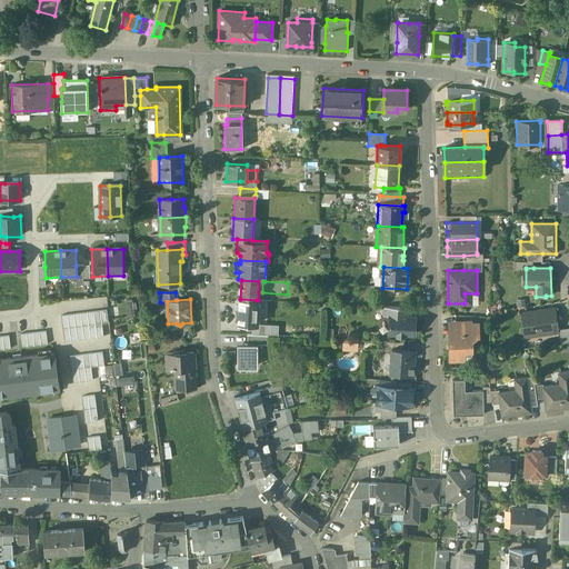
[(257,300),(240,299),(239,322),(256,323),(257,300)]
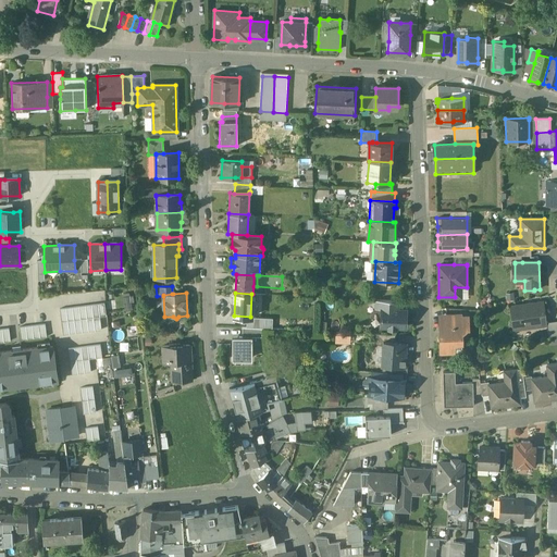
[(396,301),(376,300),(376,309),(381,309),(396,310),(396,301)]
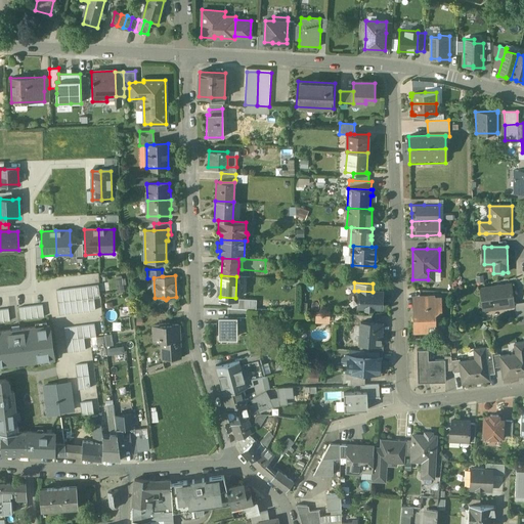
[(378,284),(373,284),(373,292),(358,291),(358,307),(365,307),(365,309),(373,309),(373,308),(382,308),(382,292),(378,292),(378,284)]
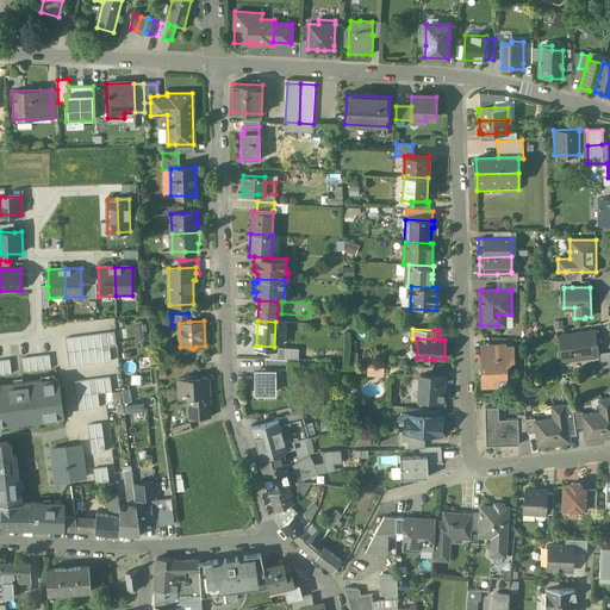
[(596,330),(561,335),(564,353),(572,353),(572,359),(599,356),(599,354),(598,354),(595,332),(596,331),(596,330)]
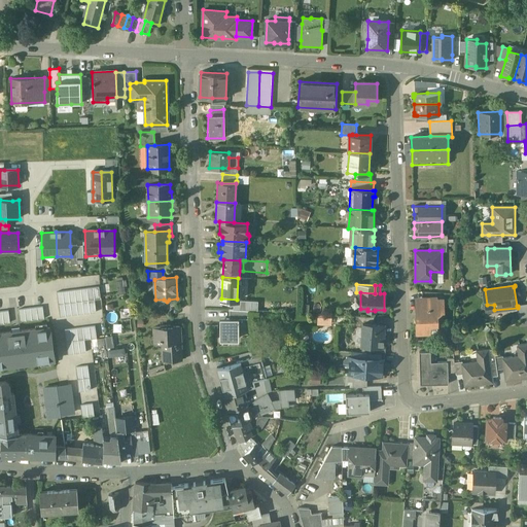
[(437,299),(423,299),(423,309),(437,309),(437,311),(444,311),(444,301),(437,301),(437,299)]
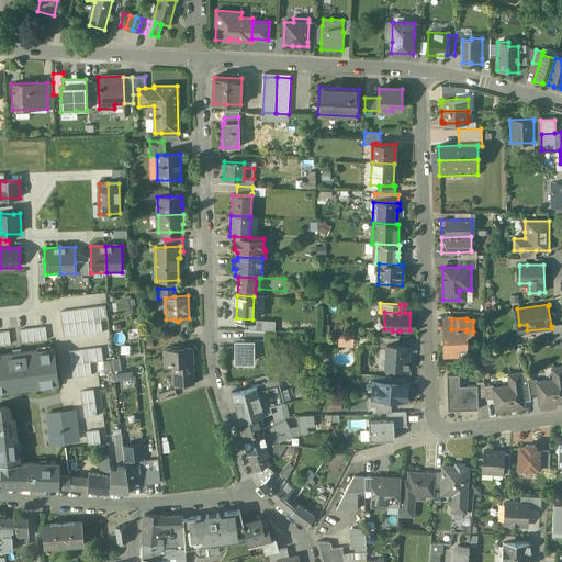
[(561,323),(551,325),(552,326),(552,328),(553,339),(561,337),(561,323)]
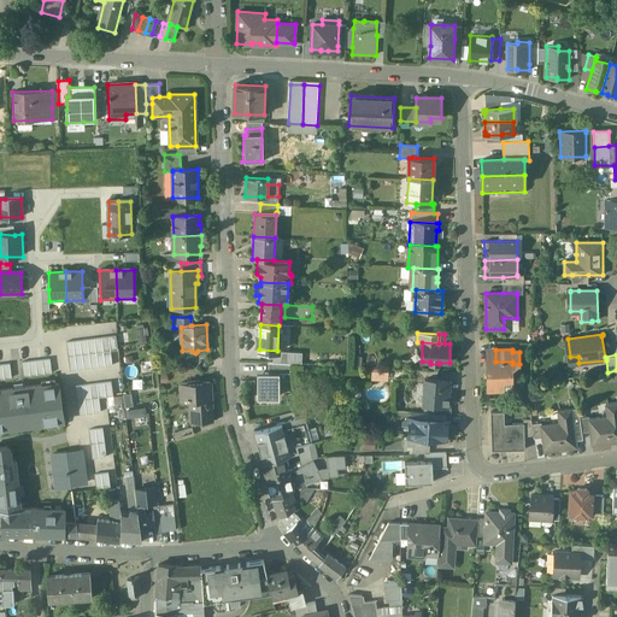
[(495,362),(487,363),(488,391),(512,389),(512,364),(512,362),(495,362)]
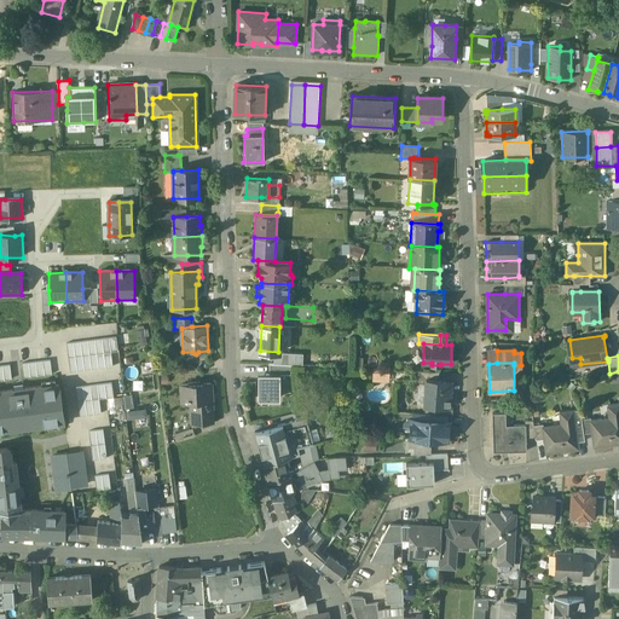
[(281,364),(270,364),(270,375),(281,375),(291,375),(291,365),(281,364)]
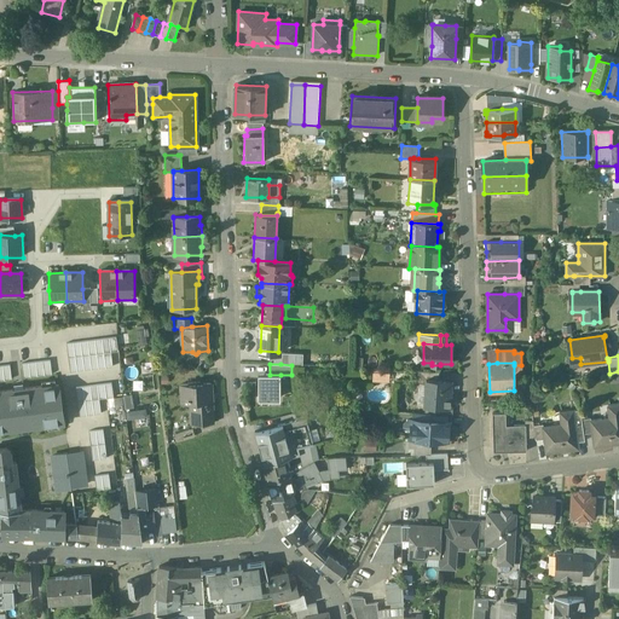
[(371,370),(370,380),(388,381),(388,371),(371,370)]
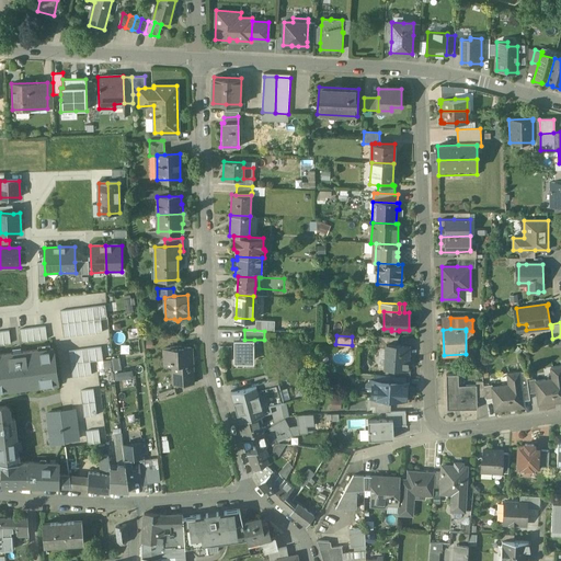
[(244,340),(235,340),(235,356),(235,361),(254,361),(254,340),(244,340)]
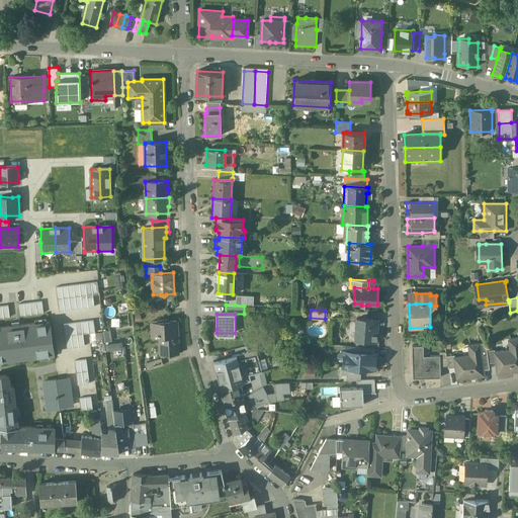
[(366,318),(357,318),(357,319),(355,341),(368,342),(376,342),(377,330),(376,330),(376,319),(366,318)]
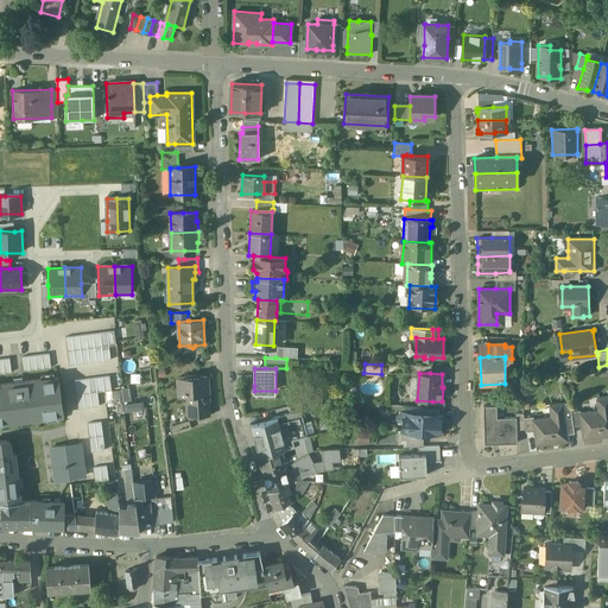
[(207,377),(176,379),(177,392),(185,392),(188,417),(209,416),(207,377)]
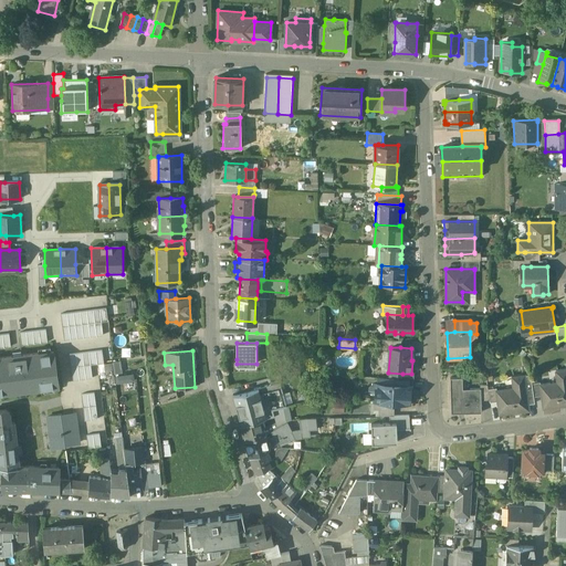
[(53,353),(0,359),(0,394),(43,389),(55,387),(56,387),(58,387),(53,353)]
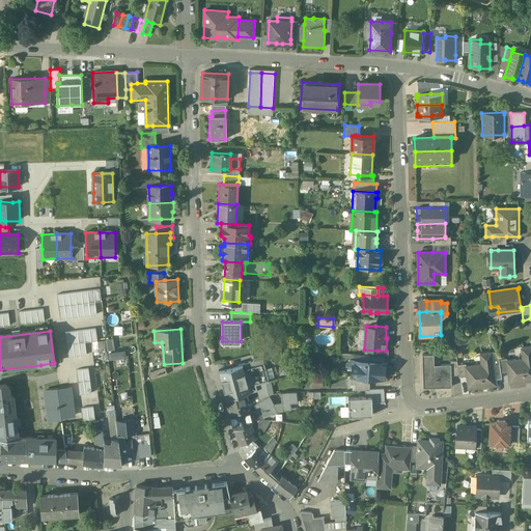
[(101,351),(114,347),(112,337),(99,340),(101,351)]
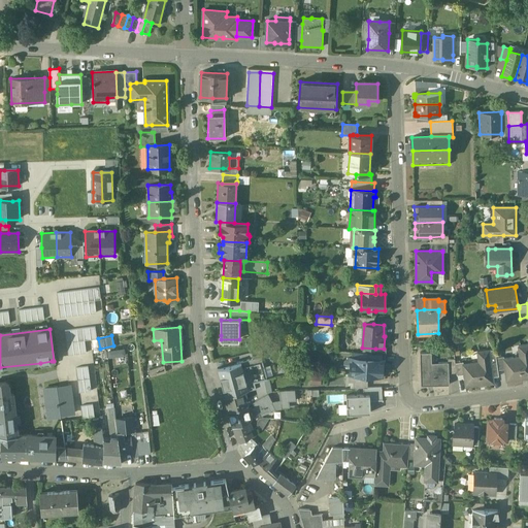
[(527,344),(519,345),(520,357),(504,359),(505,368),(507,381),(527,377),(527,344)]
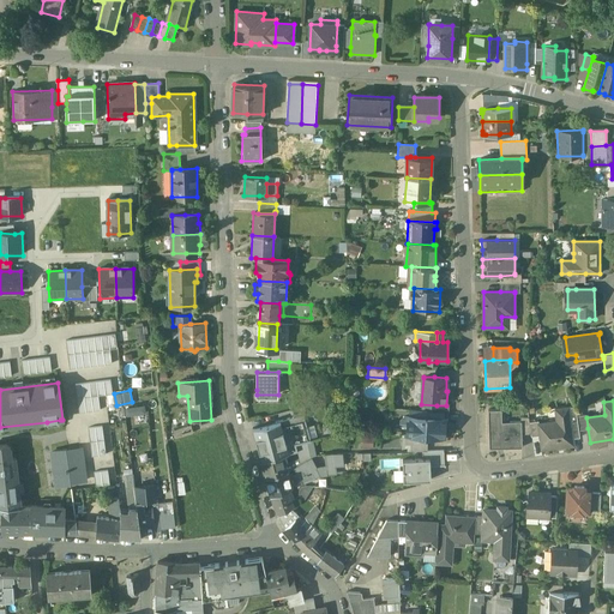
[(124,415),(144,413),(144,404),(124,405),(124,415)]
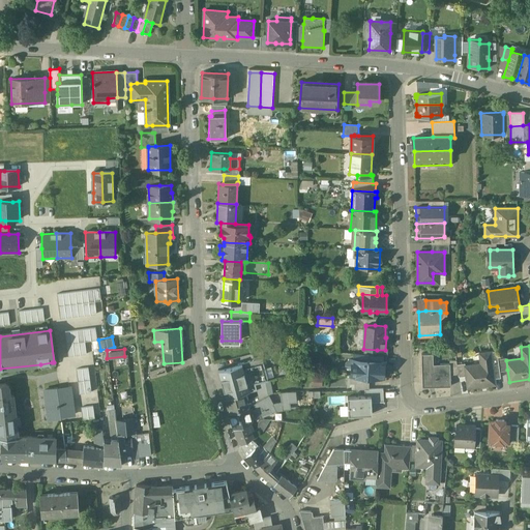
[(497,350),(491,351),(495,378),(501,377),(500,371),(498,358),(497,350)]
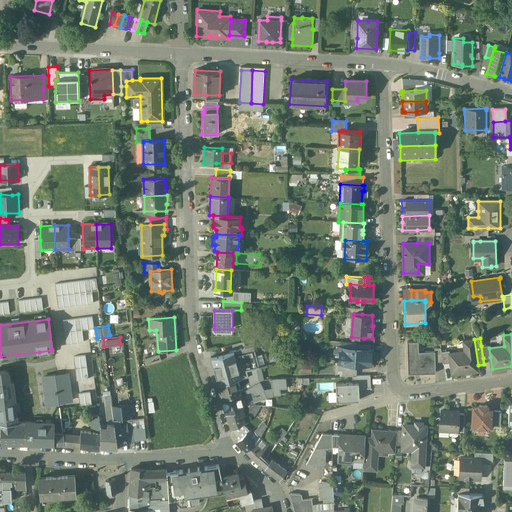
[(450,353),(449,353),(450,363),(452,374),(479,371),(478,365),(474,339),(463,341),(465,351),(450,353)]
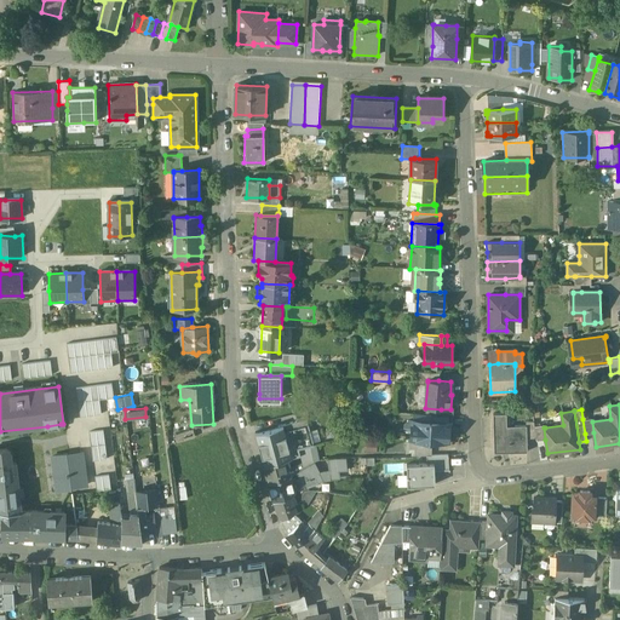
[(527,425),(515,425),(507,425),(507,413),(494,414),(495,452),(528,451),(527,438),(527,425)]
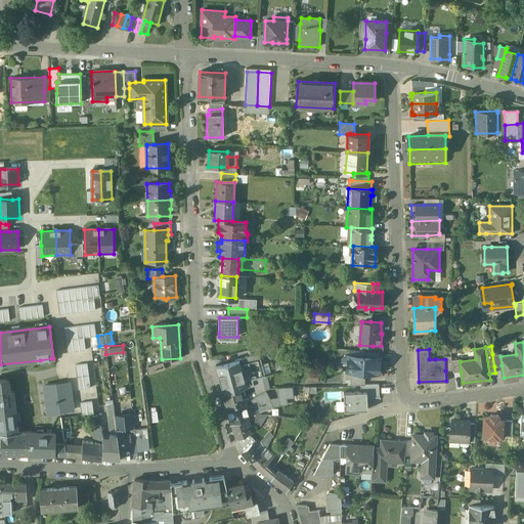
[(500,353),(492,354),(494,366),(501,365),(500,356),(500,353)]
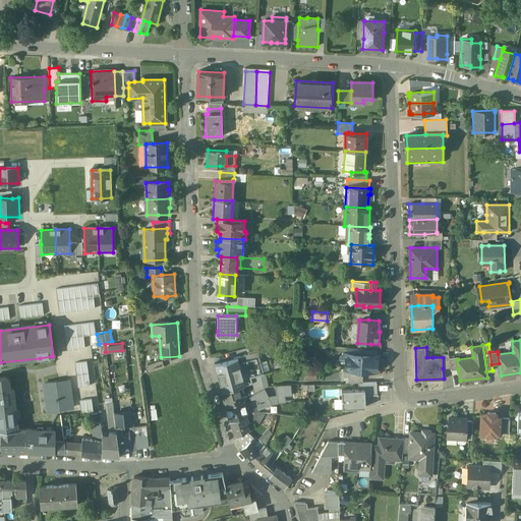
[(264,374),(257,352),(238,358),(242,371),(245,385),(252,383),(250,378),(261,375),(264,374)]
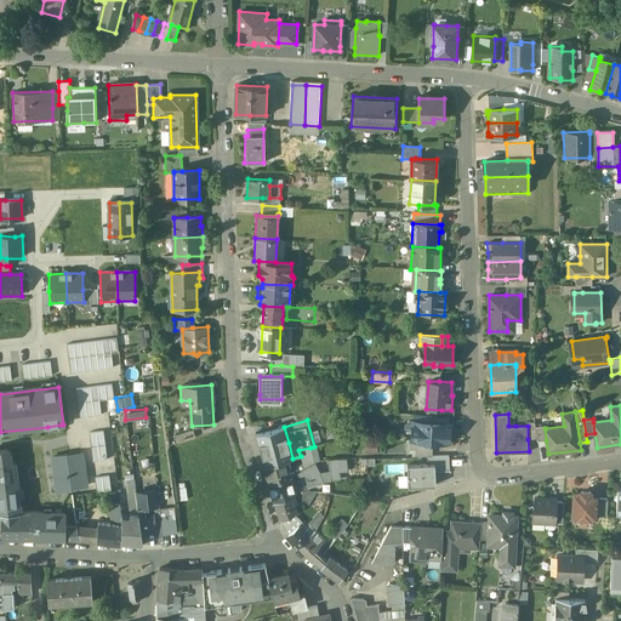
[(414,422),(409,421),(405,425),(404,429),(406,433),(412,433),(411,440),(411,442),(416,442),(433,443),(449,444),(450,425),(449,425),(431,423),(414,422)]
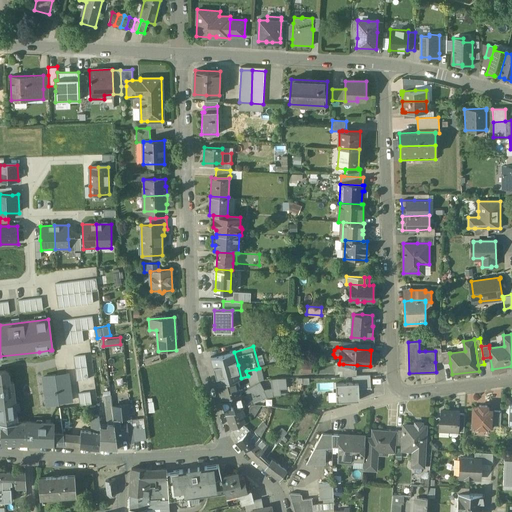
[(442,352),(441,347),(435,348),(435,351),(435,362),(443,361),(442,352)]
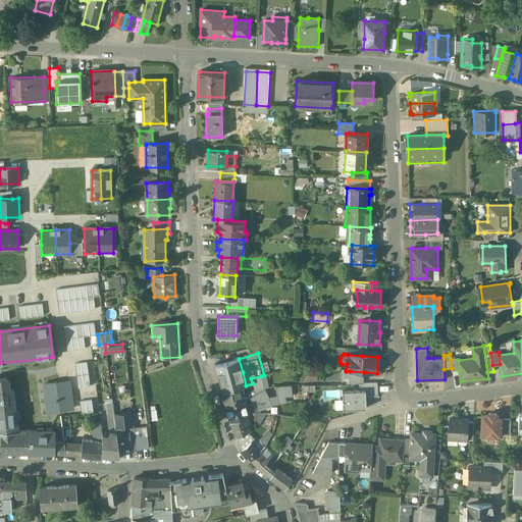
[(458,358),(451,359),(452,368),(453,371),(459,370),(458,360),(459,360),(458,358)]
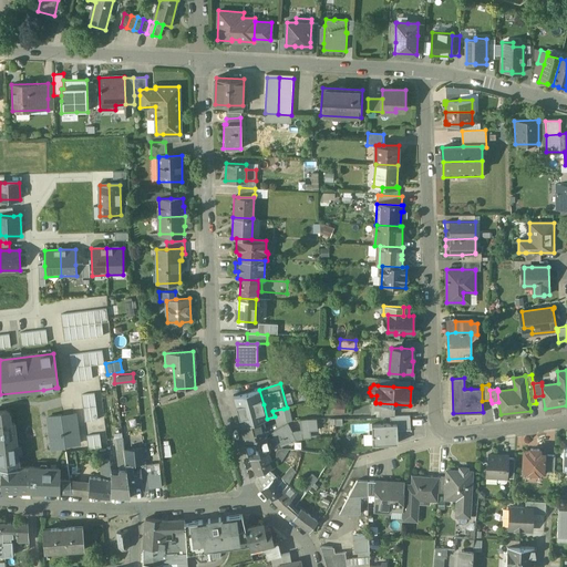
[(259,390),(233,397),(237,411),(264,404),(259,390)]
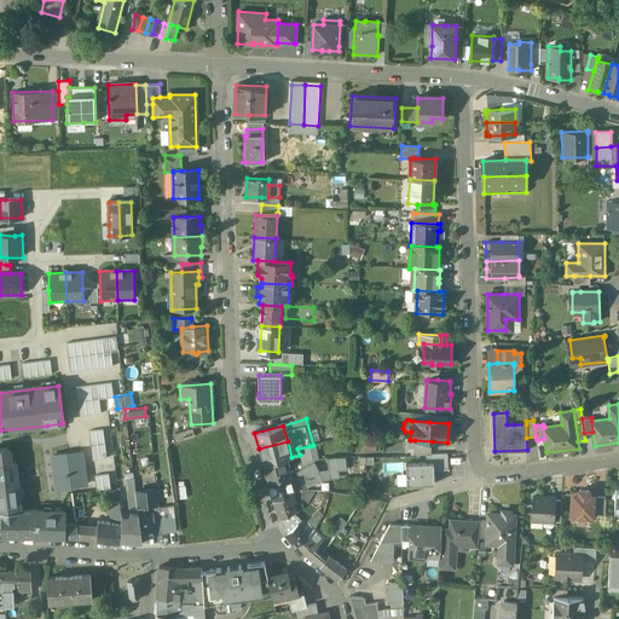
[(194,429),(174,434),(177,443),(195,437),(194,429)]
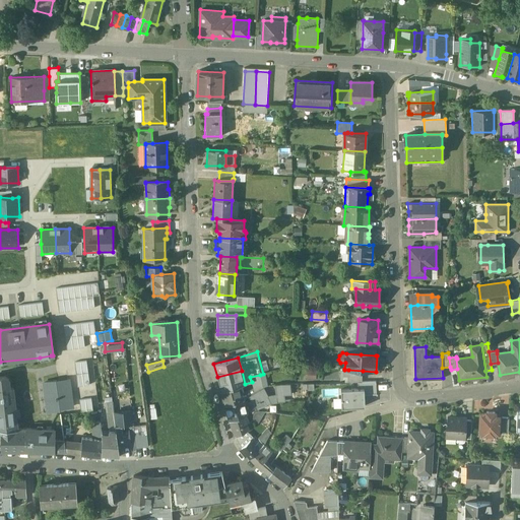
[(363,371),(348,370),(347,379),(347,383),(358,382),(362,382),(363,371)]
